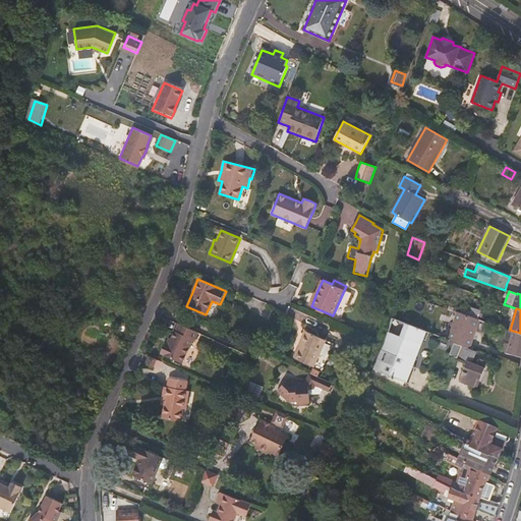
[(474,334),(478,320),(463,314),(458,312),(449,340),(463,346),(469,348),(474,334)]
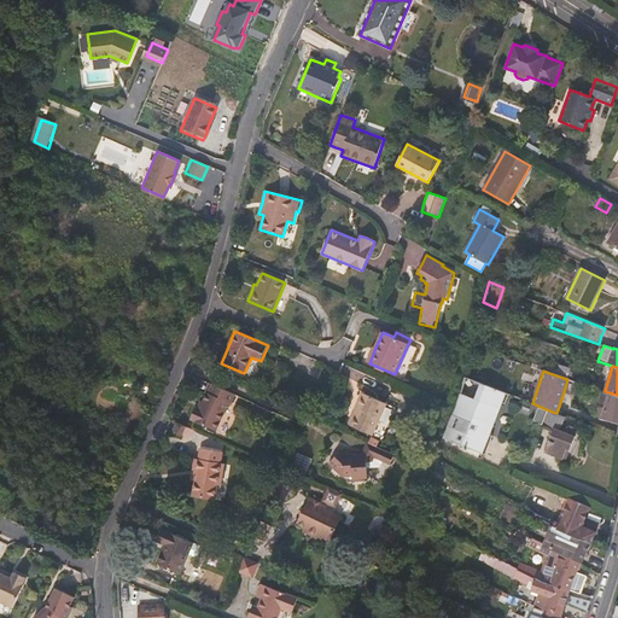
[(483,454),(506,394),(466,378),(456,408),(443,436),(443,438),(483,454)]
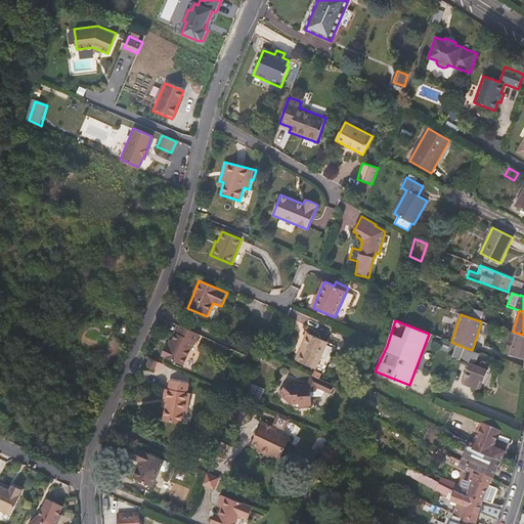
[(184,365),(194,342),(197,343),(200,335),(179,325),(172,341),(170,340),(168,345),(167,345),(162,355),(184,365)]
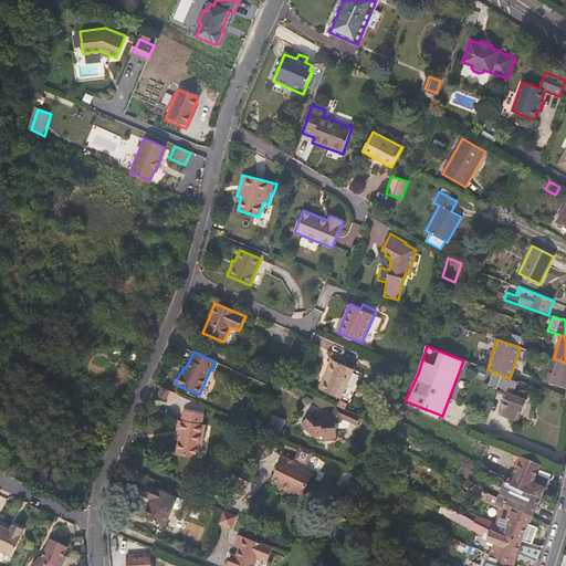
[(565,362),(554,358),(545,356),(542,370),(554,374),(552,383),(565,386),(565,362)]
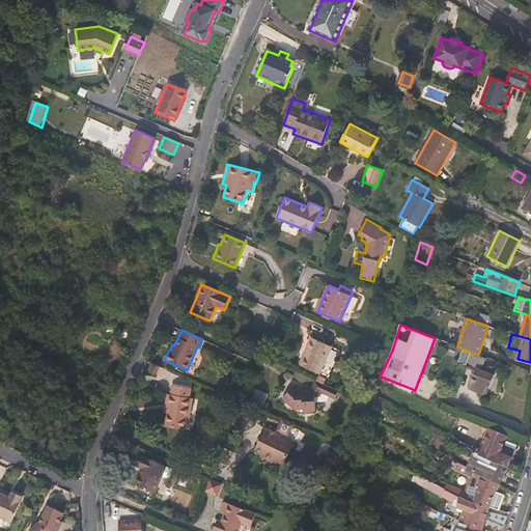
[(319,374),(333,346),(311,337),(305,351),(299,365),(319,374)]
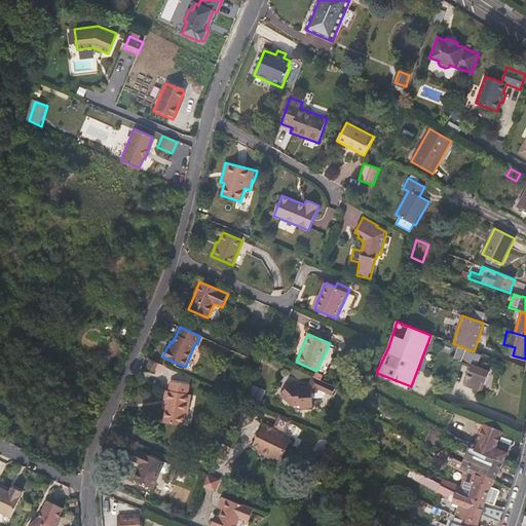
[(488,372),(491,365),(480,361),(482,354),(474,351),(467,349),(462,364),(471,367),(464,384),(483,391),(486,382),(489,372),(488,372)]
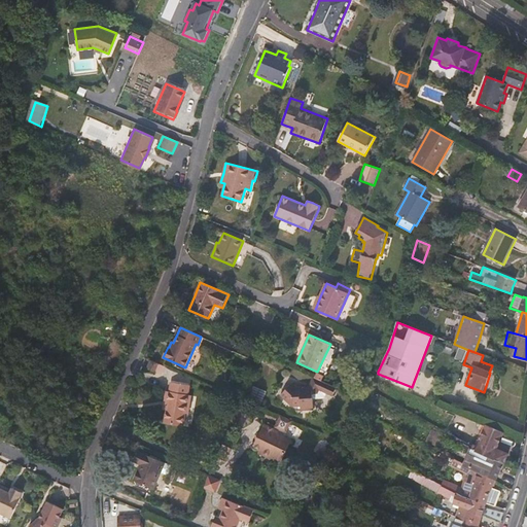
[(165,366),(152,360),(150,360),(146,369),(155,373),(162,375),(165,366)]
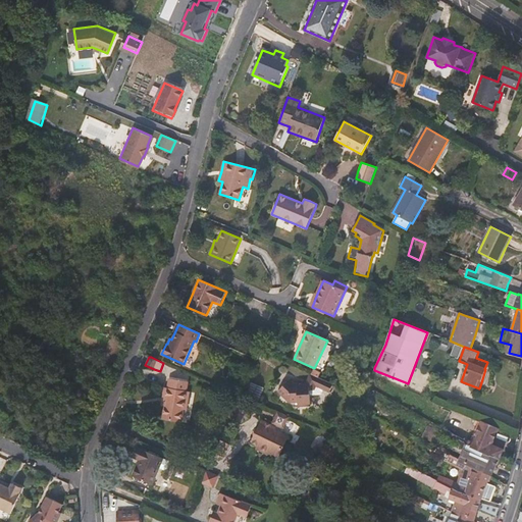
[(317,377),(320,372),(313,369),(311,374),(317,377)]
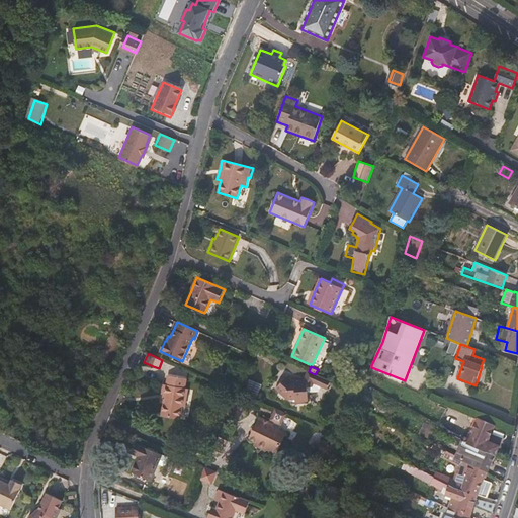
[(340,390),(341,386),(315,374),(309,371),(308,371),(304,379),(291,380),(287,376),(276,389),(287,400),(295,399),(295,403),(309,403),(308,386),(313,386),(314,383),(327,390),(329,384),(338,390),(340,390)]
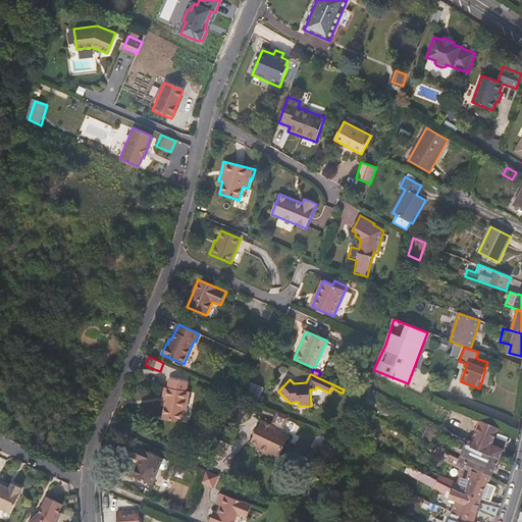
[(187,410),(190,392),(187,390),(189,381),(169,378),(167,387),(164,387),(163,397),(162,406),(164,406),(162,418),(181,422),(184,409),(187,410)]
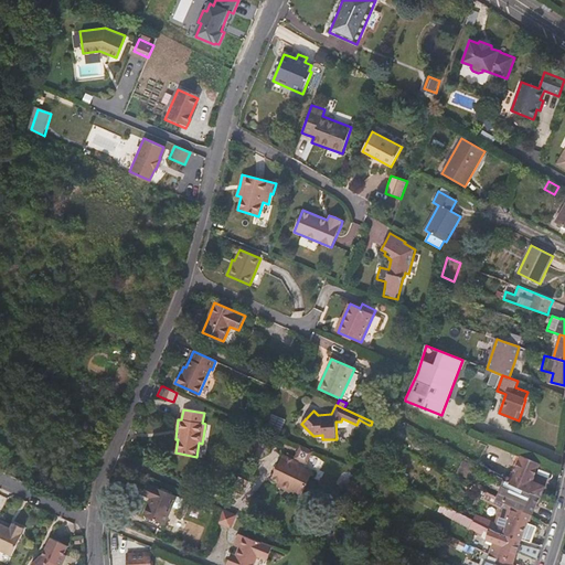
[(264,435),(256,432),(247,451),(254,456),(262,459),(272,452),(269,443),(263,439),(264,435)]
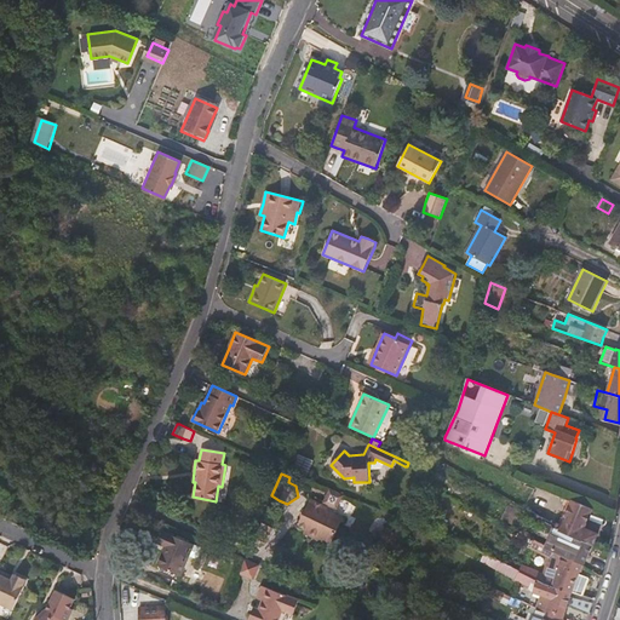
[(329,545),(343,518),(334,514),(344,495),(331,489),(323,503),(328,505),(328,506),(311,498),(298,524),(306,529),(304,533),(329,545)]
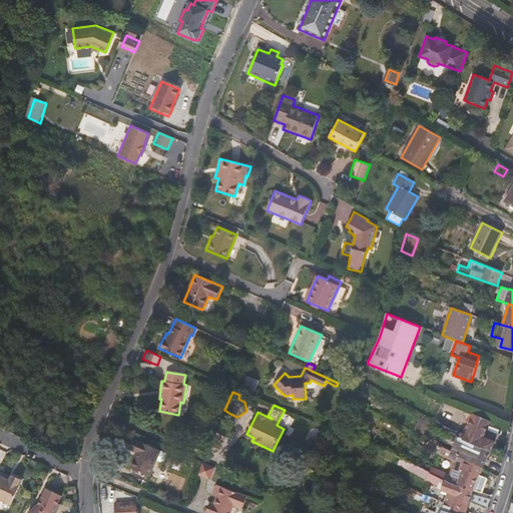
[(484,436),(491,421),(474,414),(465,434),(461,432),(460,435),(492,449),(495,441),(484,436)]
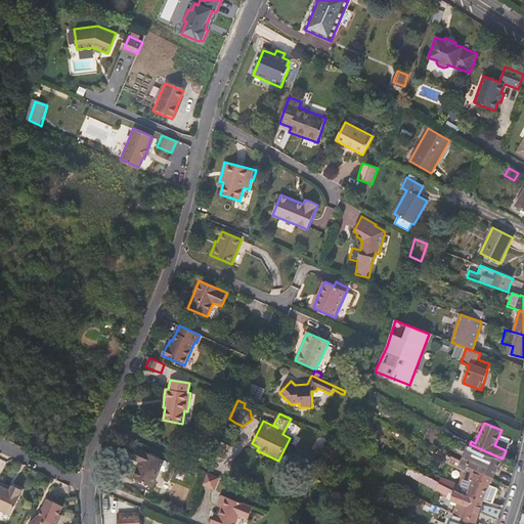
[(441,447),(447,435),(430,427),(424,439),(441,447)]
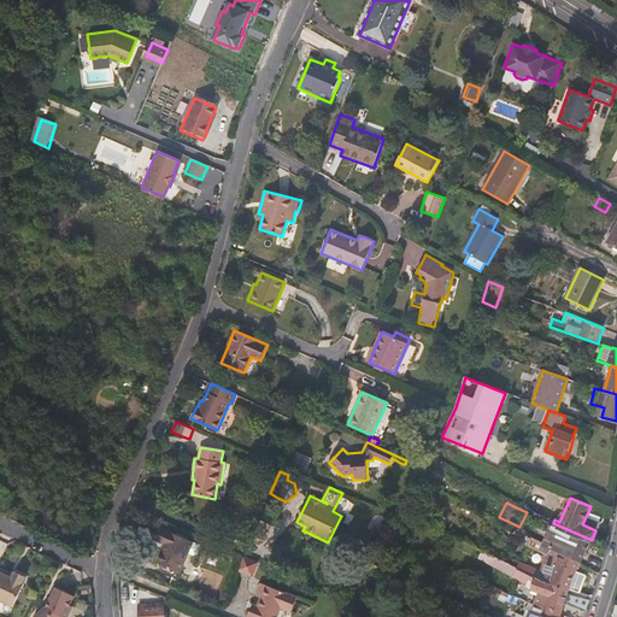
[(406,512),(407,507),(400,504),(395,515),(403,518),(406,512)]
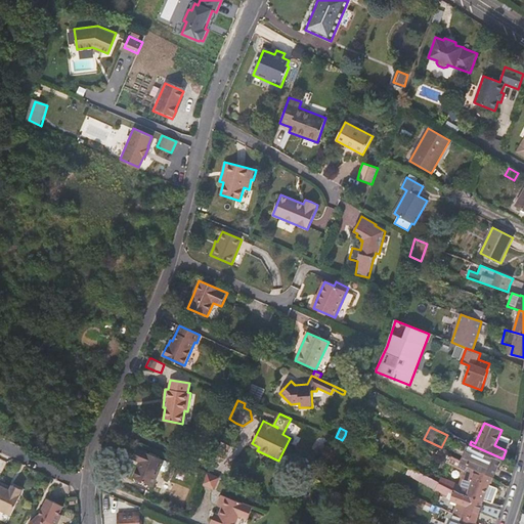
[(503,459),(470,444),(469,445),(460,440),(456,446),(465,450),(461,461),(461,463),(475,469),(492,477),(494,478),(501,461),(503,459)]
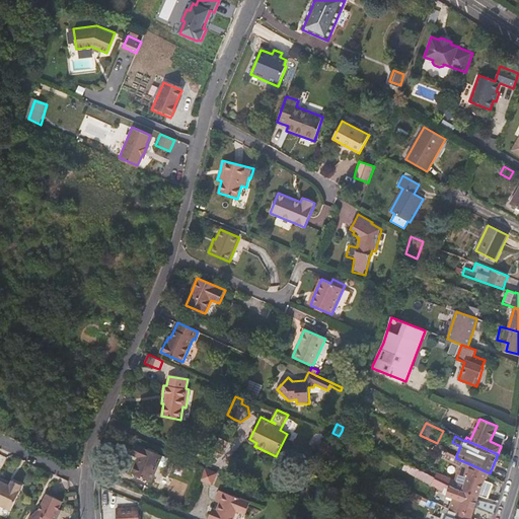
[(330,456),(335,447),(321,442),(318,452),(330,456)]
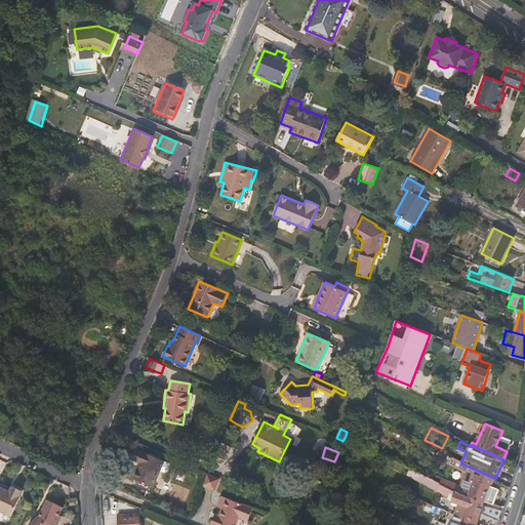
[(171,466),(170,463),(137,450),(135,454),(133,459),(140,462),(133,479),(153,487),(160,471),(166,473),(169,473),(171,466)]
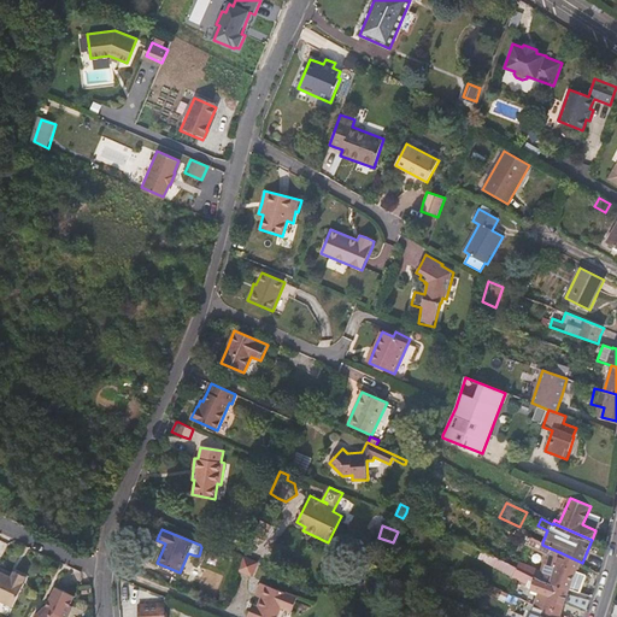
[(576,571),(580,562),(559,552),(542,545),(542,542),(532,536),(528,546),(545,554),(541,570),(519,562),(517,569),(535,577),(551,583),(570,589),(580,593),(586,575),(576,571)]
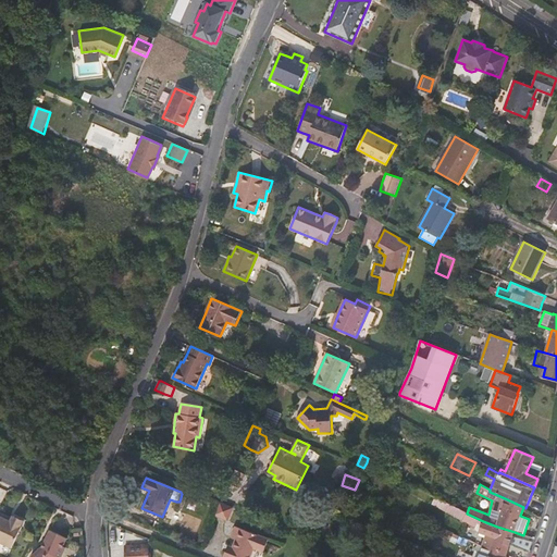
[(467,514),(457,508),(435,497),(432,504),(463,520),(462,521),(477,528),(478,523),(482,525),(480,532),(479,535),(484,539),(485,534),(510,543),(511,543),(530,551),(531,546),(532,541),(514,535),(515,532),(497,527),(483,521),(467,514)]
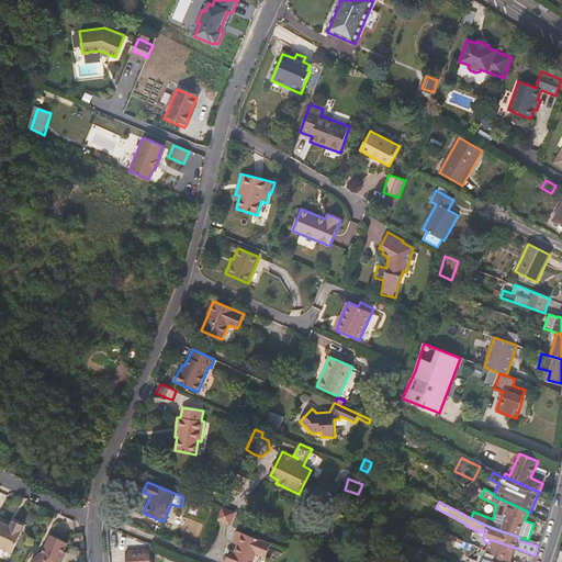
[(470,517),(473,512),(461,504),(457,509),(470,517)]
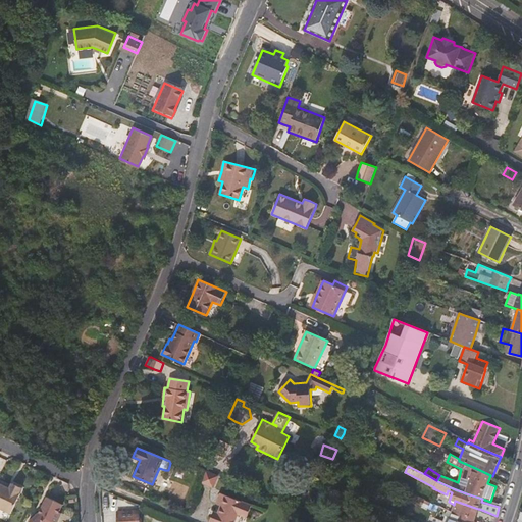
[(213,488),(219,475),(206,470),(201,483),(213,488)]
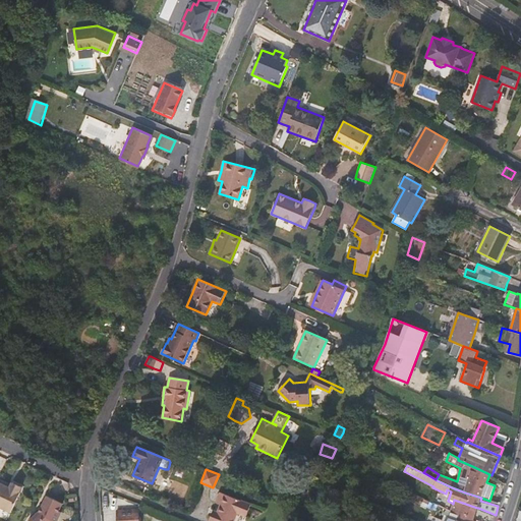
[(12,481),(11,483),(0,478),(0,507),(11,513),(21,491),(23,487),(17,484),(12,481)]
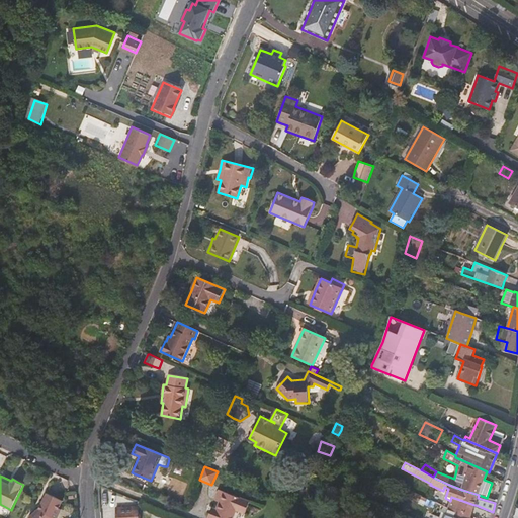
[(330,496),(334,486),(332,486),(323,483),(322,483),(319,492),(330,496)]
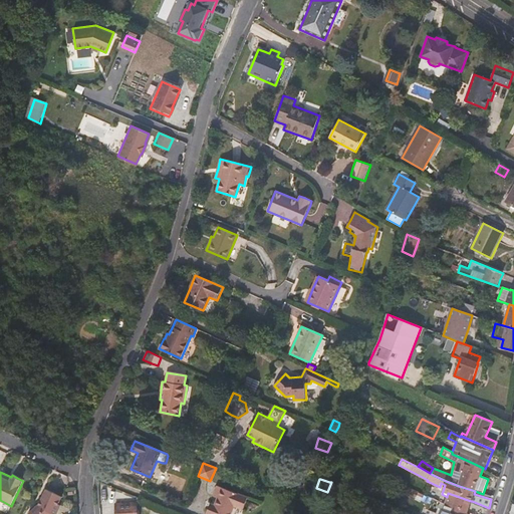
[(243,509),(248,497),(247,497),(238,494),(217,486),(213,496),(218,497),(217,501),(215,505),(211,504),(207,513),(231,513),(234,506),(243,509)]
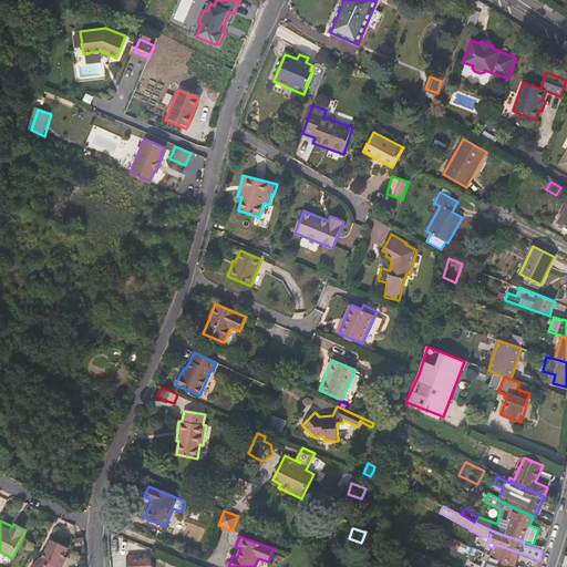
[(31,566),(62,566),(68,558),(64,556),(69,548),(60,544),(51,539),(43,556),(31,566)]
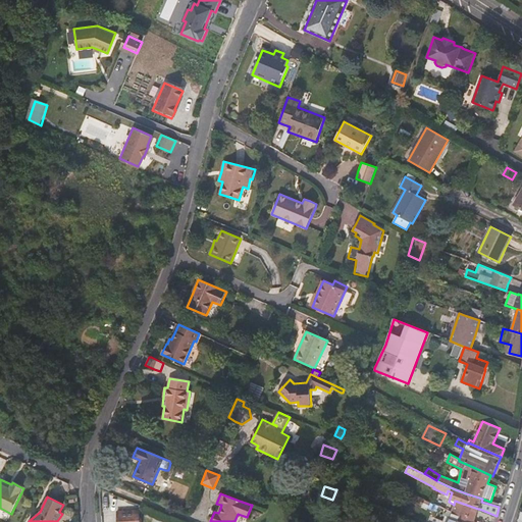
[(474,521),(478,509),(455,501),(454,505),(452,512),(450,518),(457,521),(461,521),(479,521),(478,521),(477,521),(474,521)]
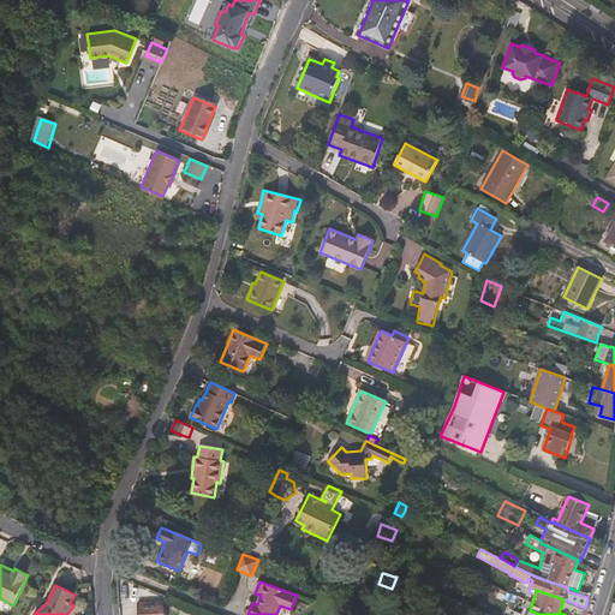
[(165,614),(165,605),(165,601),(137,602),(138,611),(138,614),(165,614)]
